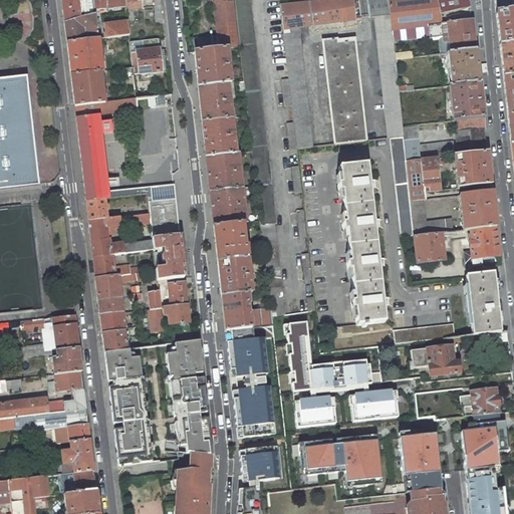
[(76,0),(60,0),(64,23),(79,18),(76,0)]
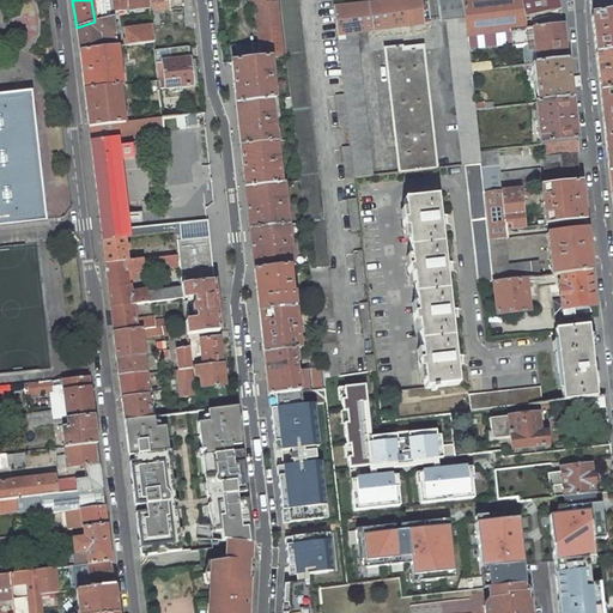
[(91,0),(95,22),(111,17),(109,0),(91,0)]
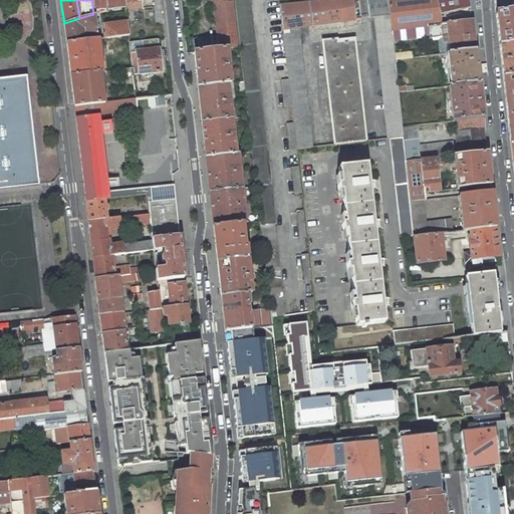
[(91,0),(93,14),(109,10),(108,8),(124,6),(123,0),(91,0)]
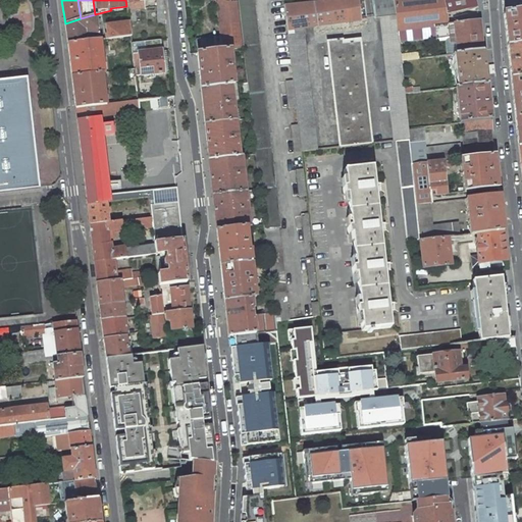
[(125,0),(126,6),(127,10),(135,9),(144,8),(142,0),(125,0)]
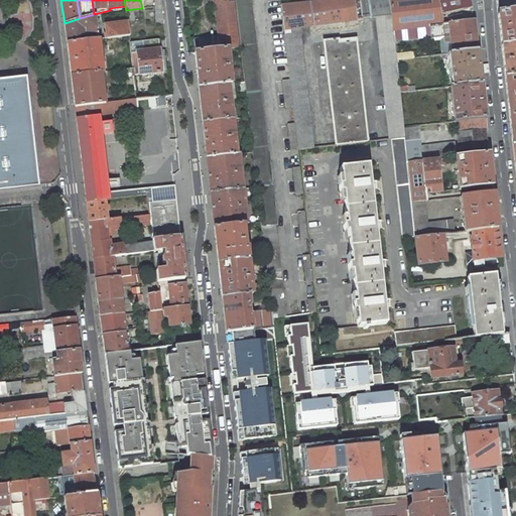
[(164,23),(161,0),(154,0),(156,23),(164,23)]
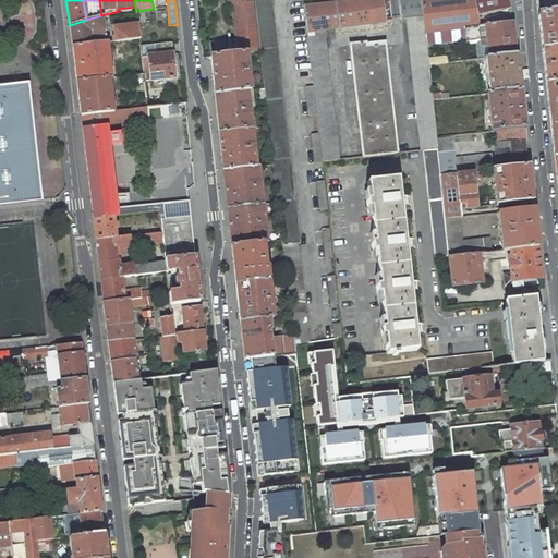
[(230,0),(234,39),(237,53),(246,52),(259,51),(254,2),(245,2),(245,0),(230,0)]
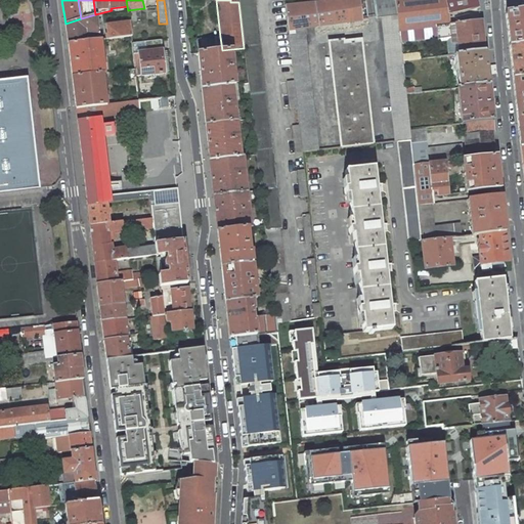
[(238,0),(238,2),(244,48),(245,48),(275,314),(276,323),(281,322),(290,321),(279,228),(282,228),(255,0),(238,0)]
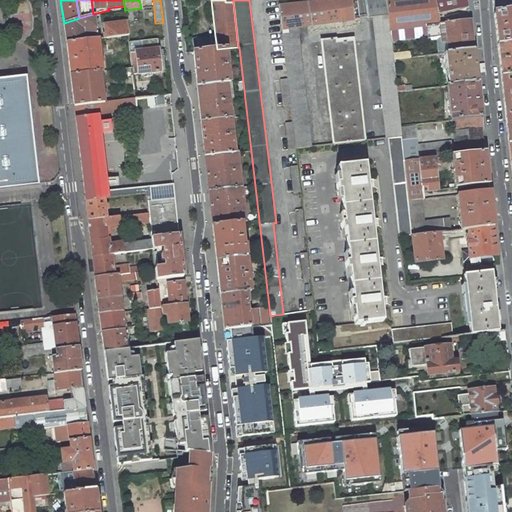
[(326,0),(313,2),(279,5),(282,29),(297,27),(360,19),(357,0),(326,0)]
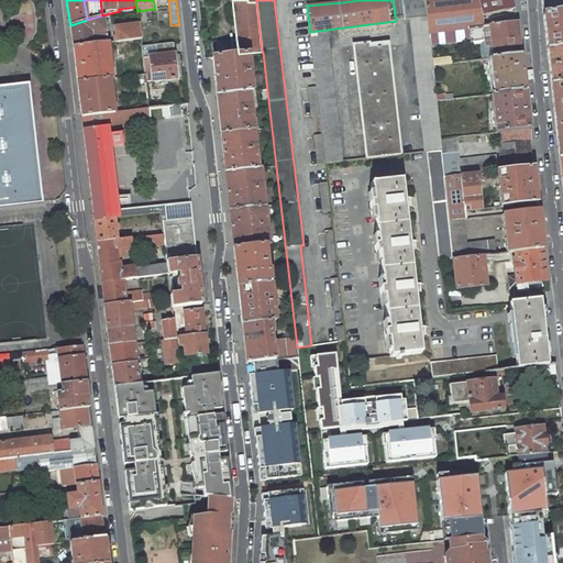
[(393,0),(396,21),(405,20),(403,0),(393,0)]
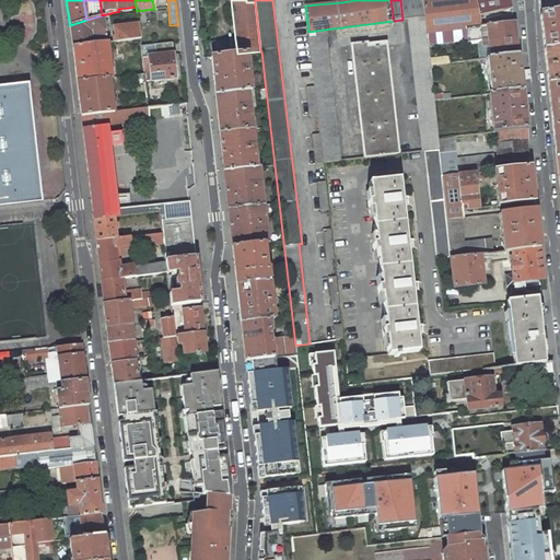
[(400,0),(403,20),(408,19),(424,16),(422,0),(400,0)]
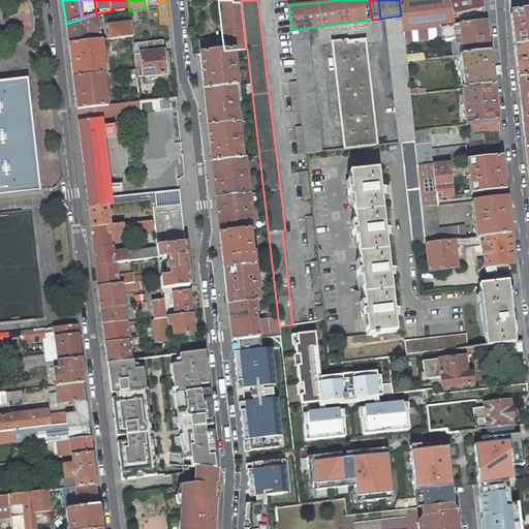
[(489,52),(486,21),(454,24),(453,13),(449,0),(399,0),(401,16),(403,31),(441,27),(442,38),(457,36),(458,42),(462,42),(463,55),(489,52)]
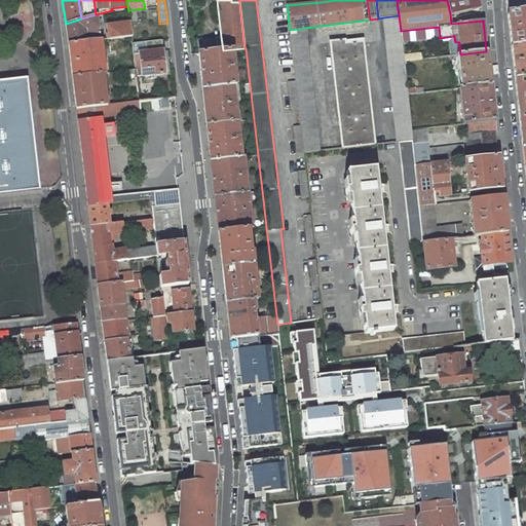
[(447,0),(450,13),(481,7),(480,0),(447,0)]
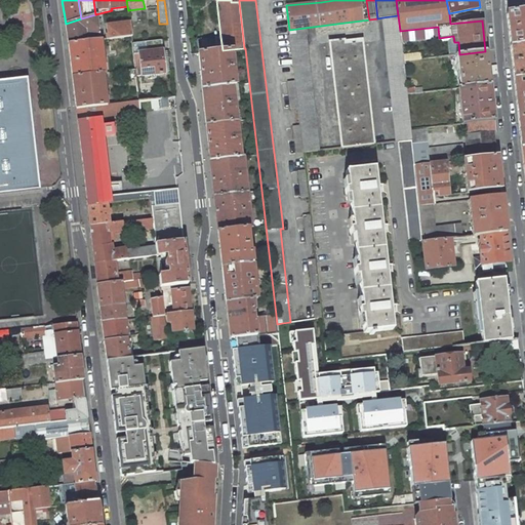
[(135,9),(128,10),(129,22),(136,21),(135,9)]
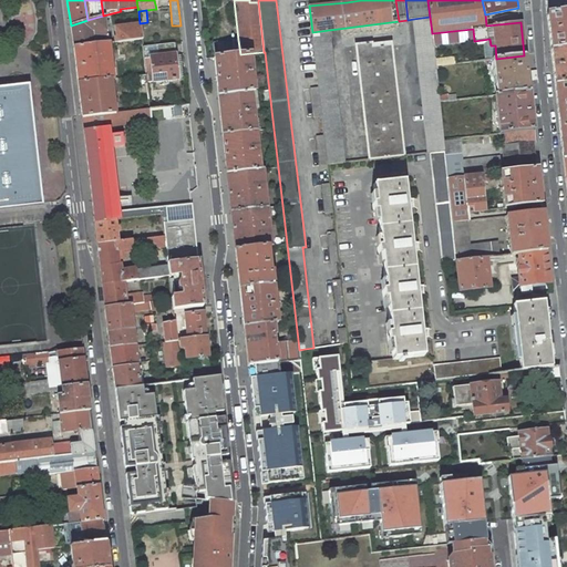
[(566,11),(547,13),(552,49),(566,47),(566,11)]
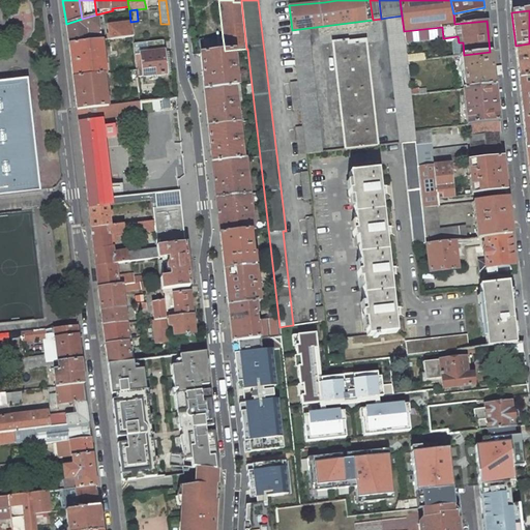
[(82,19),(66,24),(68,45),(100,40),(99,35),(102,35),(104,34),(101,19),(97,20),(96,15),(82,19)]
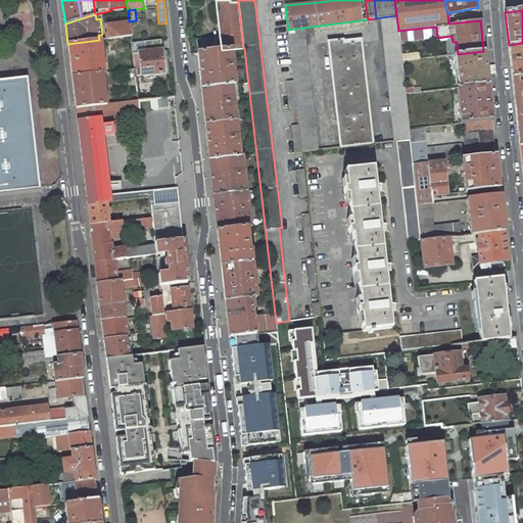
[(396,15),(381,17),(394,141),(396,141),(411,139),(410,130),(406,94),(405,88),(402,60),(401,56),(401,54),(400,54),(399,42),(398,31),(396,15)]
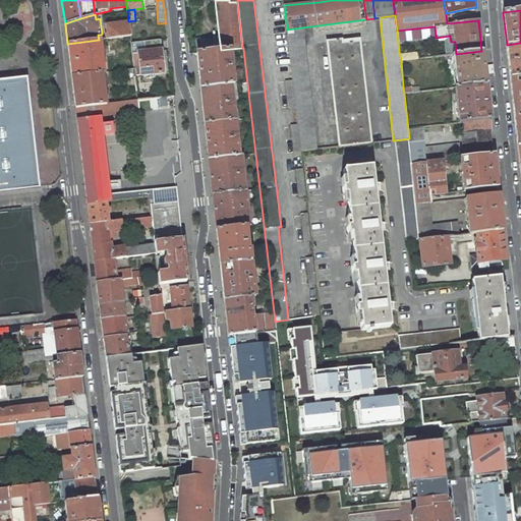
[(106,25),(108,39),(130,37),(128,22),(106,25)]
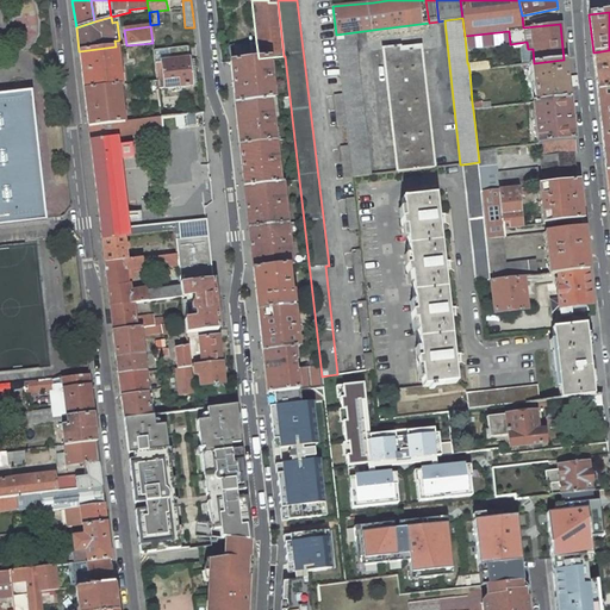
[(510,44),(509,31),(465,36),(466,49),(510,44)]
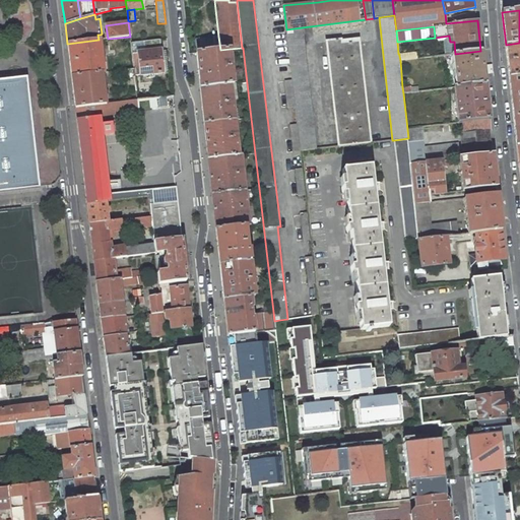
[(302,27),(286,29),(293,80),(296,107),(298,125),(301,151),(316,149),(302,27)]
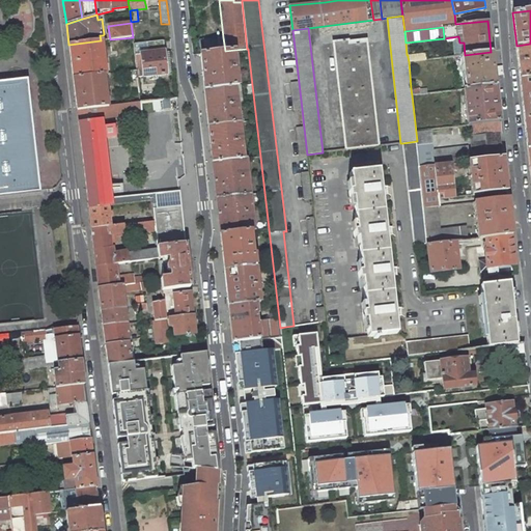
[(445,42),(453,40),(454,56),(463,55),(465,55),(464,43),(459,43),(458,36),(444,38),(445,42)]
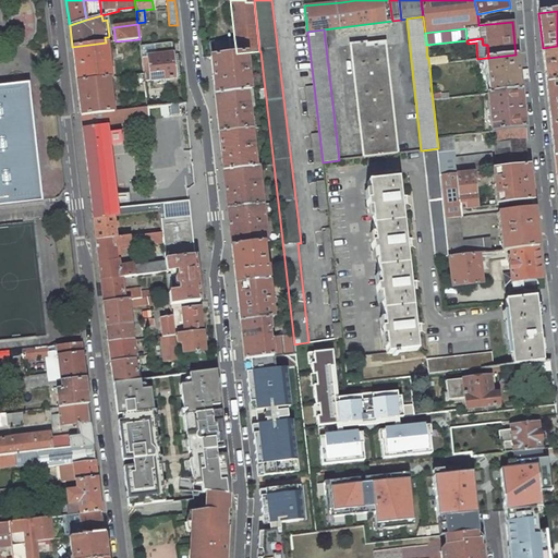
[(234,39),(209,43),(210,57),(237,53),(234,39)]
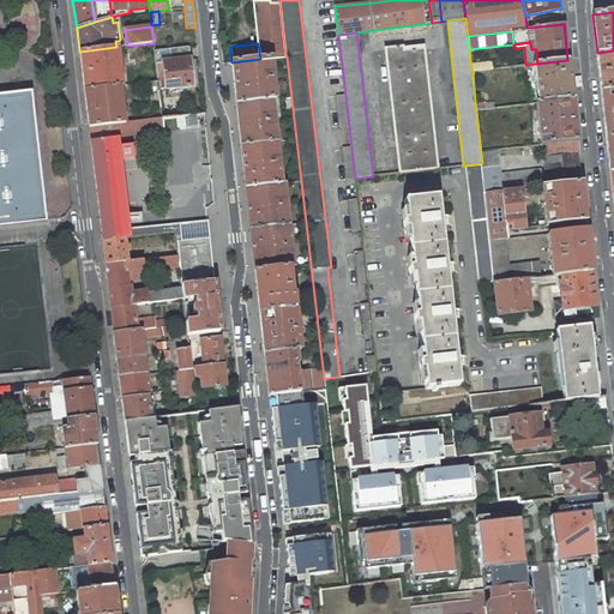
[(116,47),(79,52),(84,91),(121,86),(124,86),(119,47),(116,47)]
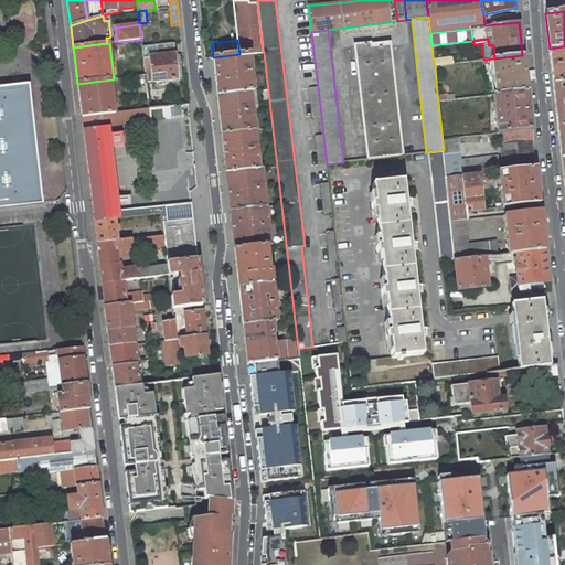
[(173,43),(142,46),(146,75),(146,83),(178,78),(173,43)]
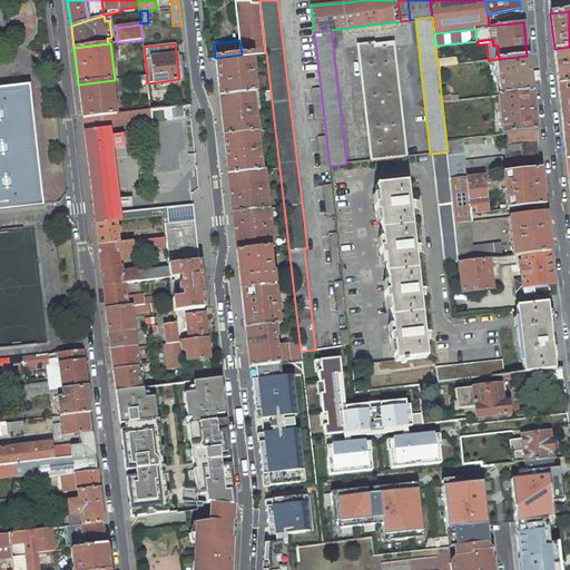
[(374,43),(357,46),(371,160),(406,157),(393,46),(374,48),(374,43)]
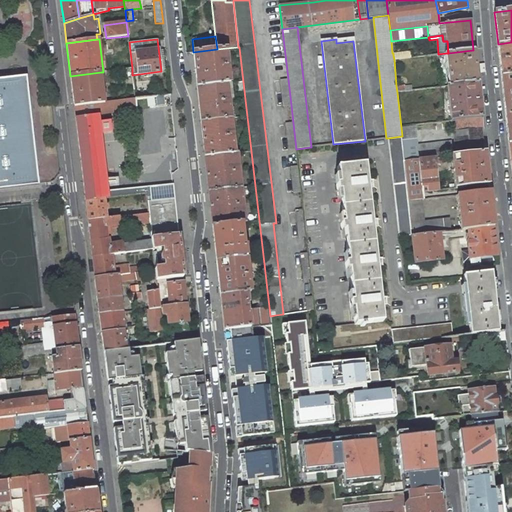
[(511,42),(498,44),(501,75),(511,74),(511,42)]
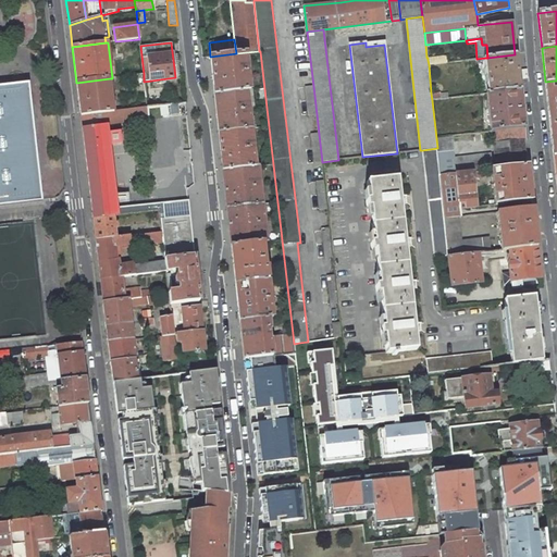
[(236,53),(210,57),(214,95),(247,90),(250,90),(246,52),(236,53)]
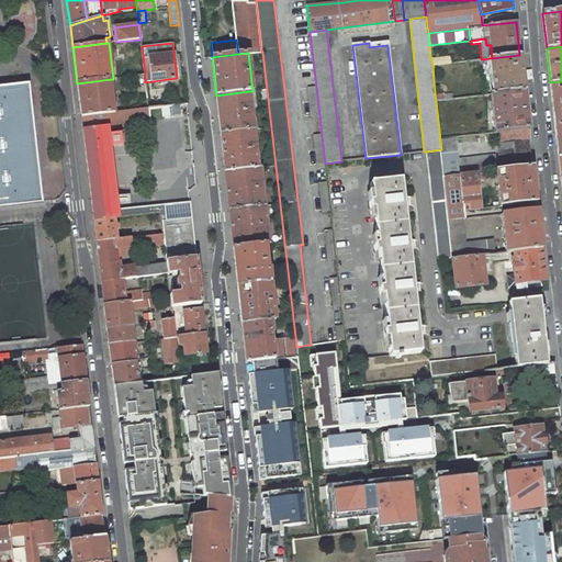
[(492,58),(490,58),(494,94),(524,91),(519,55),(492,58)]
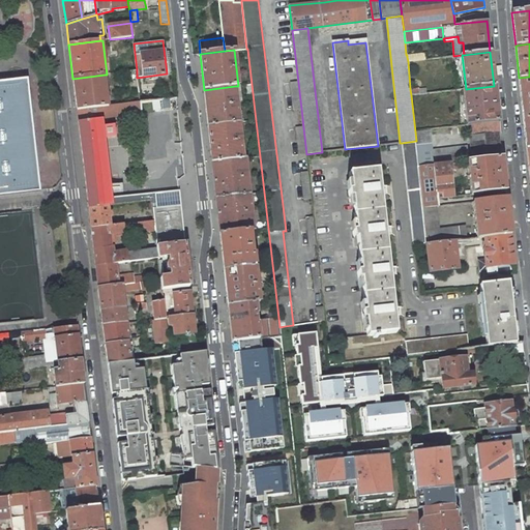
[(137,70),(127,71),(129,88),(138,87),(137,78),(137,70)]
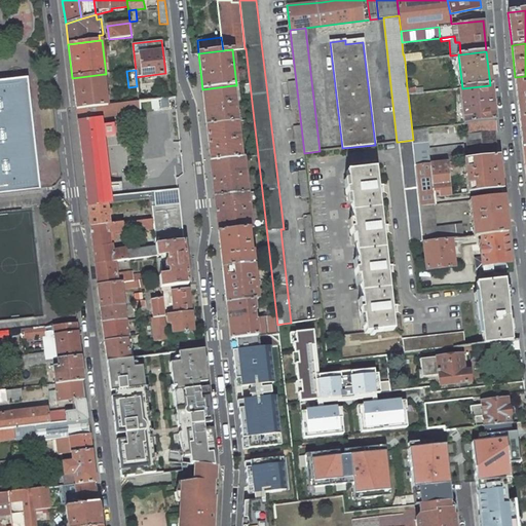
[(107,105),(104,74),(72,78),(76,109),(104,106),(107,105)]
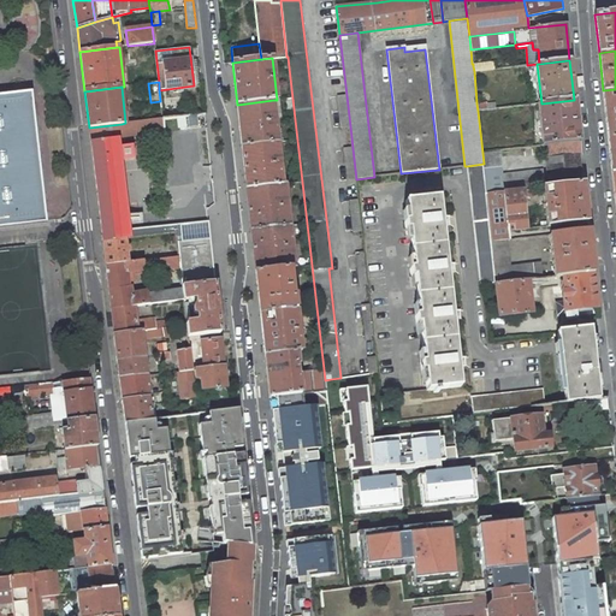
[(615,89),(603,90),(608,137),(612,173),(615,172),(615,89)]
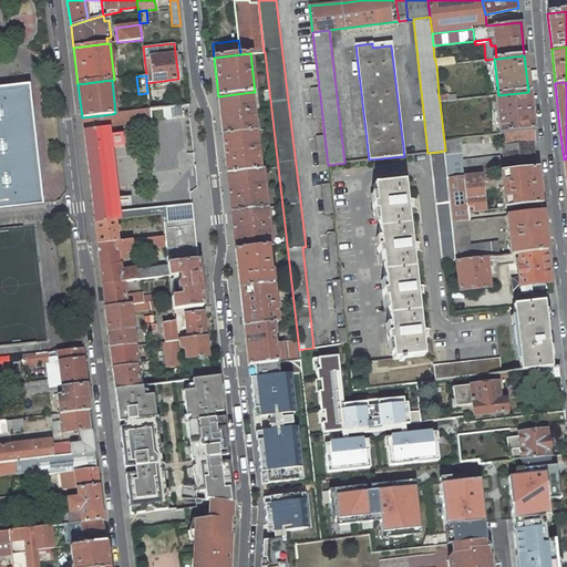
[(41,198),(29,85),(0,88),(0,208),(42,203),(41,198)]
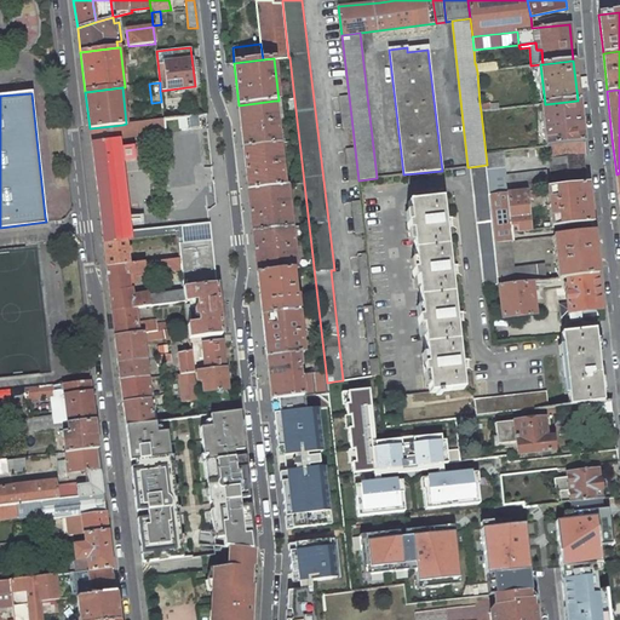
[(349,96),(339,97),(343,128),(352,127),(349,96)]
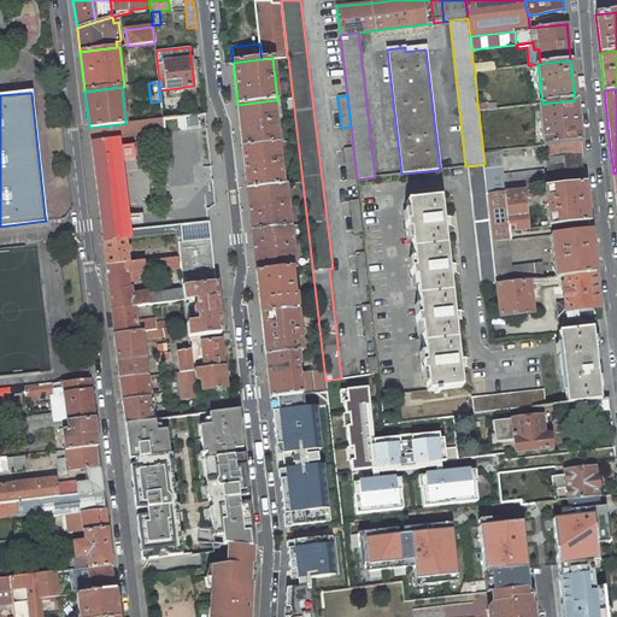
[(274,100),(238,105),(242,146),(277,142),(274,100)]
